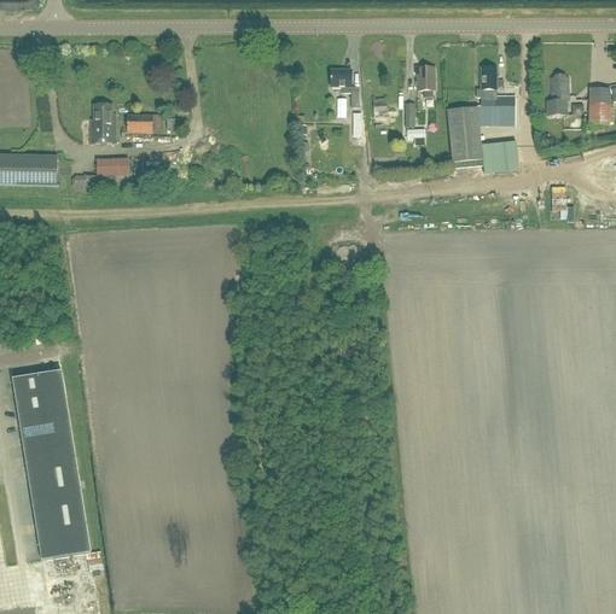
[(414,89),(434,89),(433,66),(418,66),(418,72),(414,74),(414,89)]
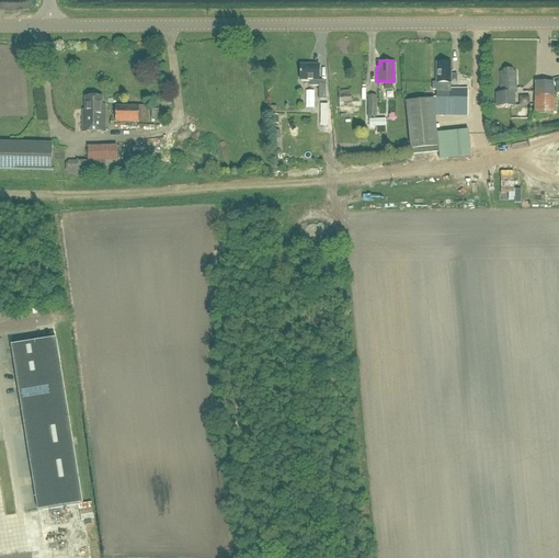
[(448,97),(448,87),(448,60),(434,60),(434,80),(430,80),(430,88),(434,88),(434,95),(434,97),(448,97)]
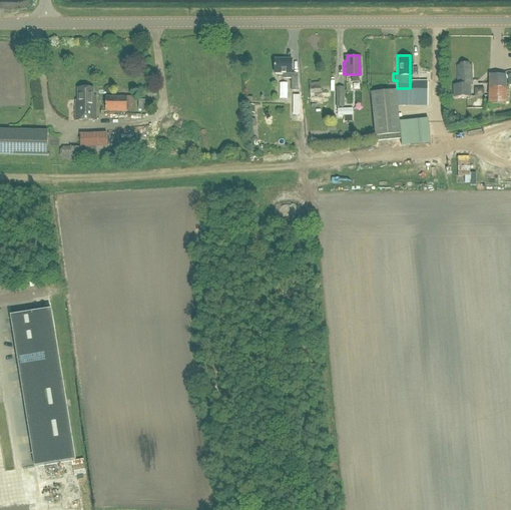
[(296,88),(296,71),(290,71),(290,57),(273,57),(273,71),(282,71),(282,76),(290,76),(290,88),(296,88)]
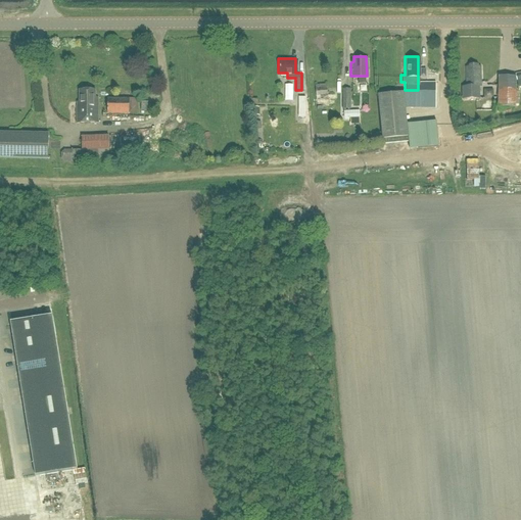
[(476,64),(476,62),(467,63),(467,64),(464,64),(464,84),(460,84),(461,97),(480,97),(479,64),(476,64)]
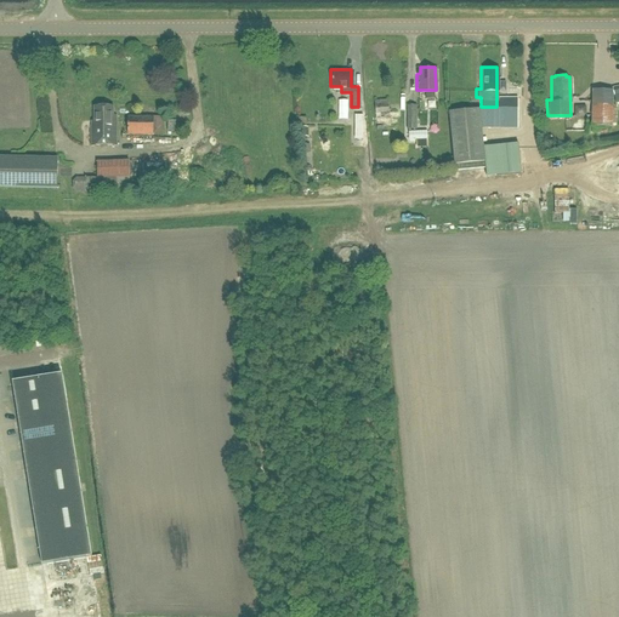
[(609,125),(611,89),(590,89),(590,125),(592,125),(592,130),(607,130),(607,125),(609,125)]
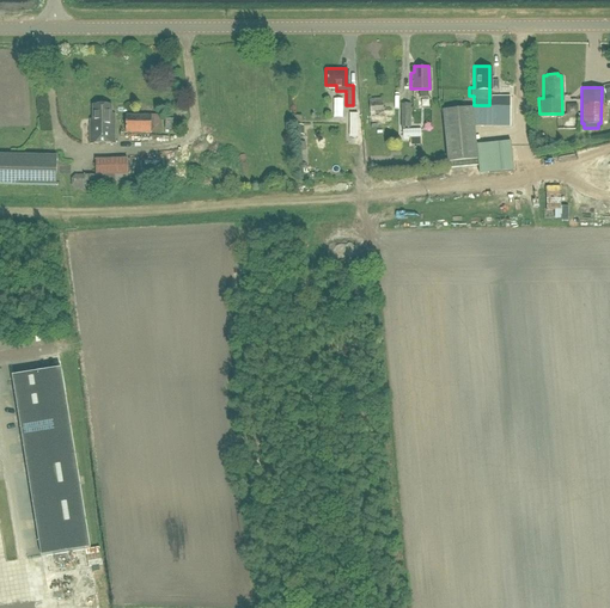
[(508,94),(489,94),(489,105),(474,105),(474,104),(470,104),(470,105),(473,124),(508,124),(508,94)]
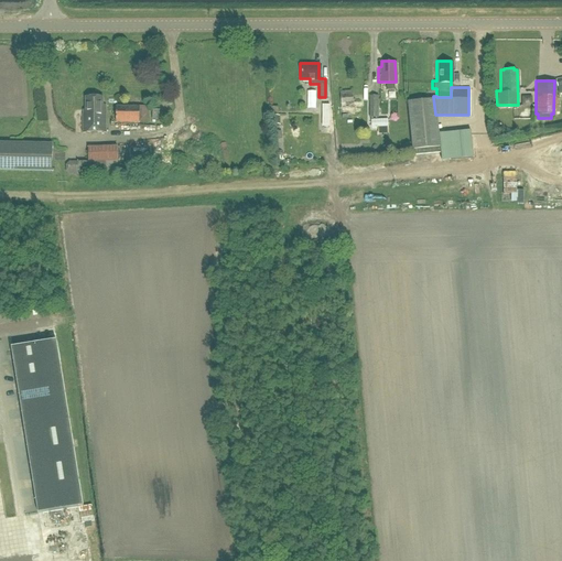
[(346,106),(346,101),(352,100),(350,88),(338,89),(339,101),(339,114),(353,112),(352,105),(346,106)]
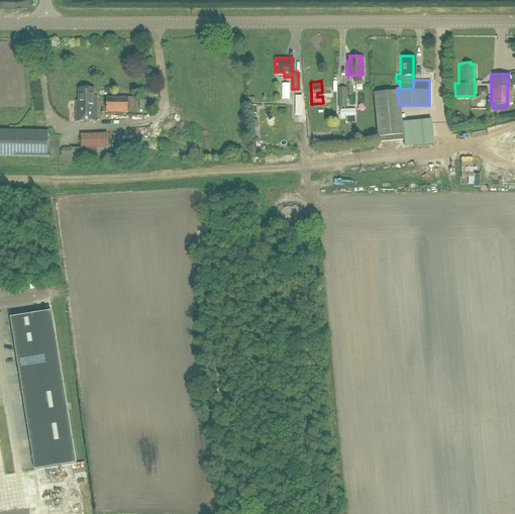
[(93,95),(92,87),(77,87),(77,102),(74,103),(74,119),(95,119),(95,95),(93,95)]
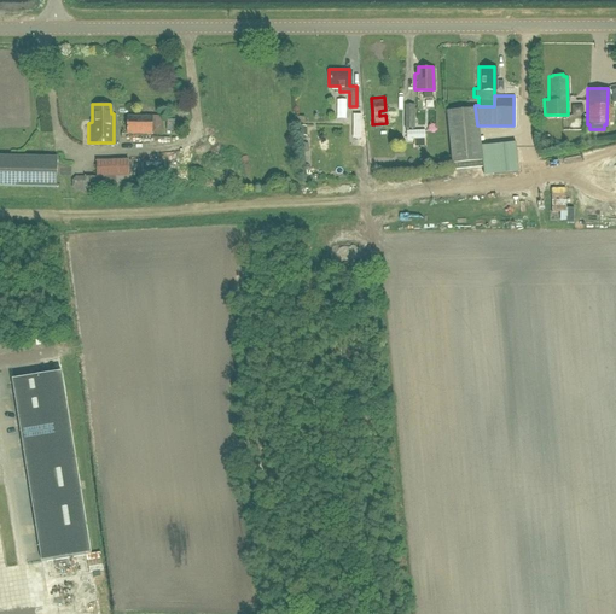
[(452,168),(481,165),(478,145),(477,126),(475,106),(446,110),(451,162),(452,168)]
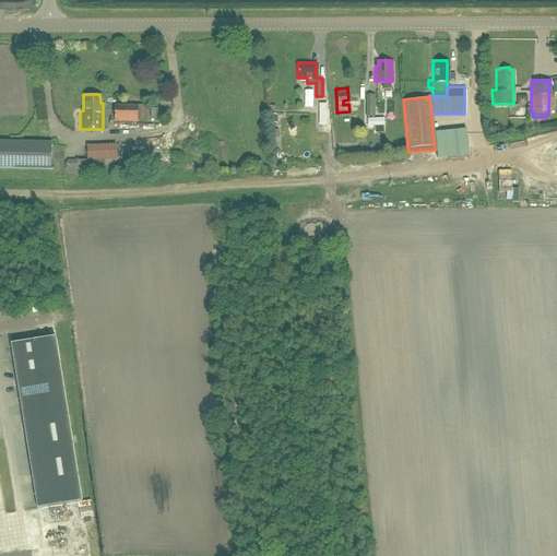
[(372,115),(374,97),(364,97),(364,115),(372,115)]
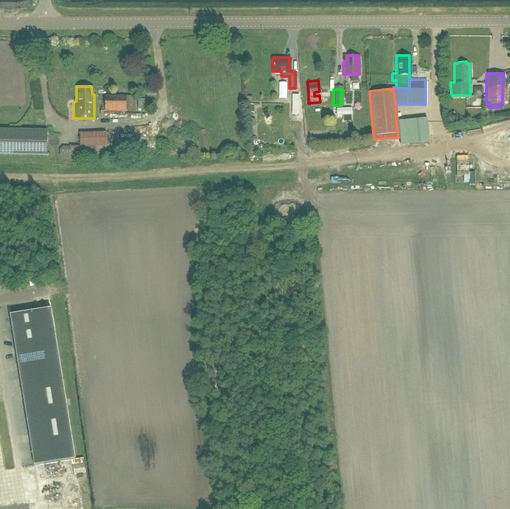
[(104,109),(124,109),(124,94),(104,94),(104,109)]
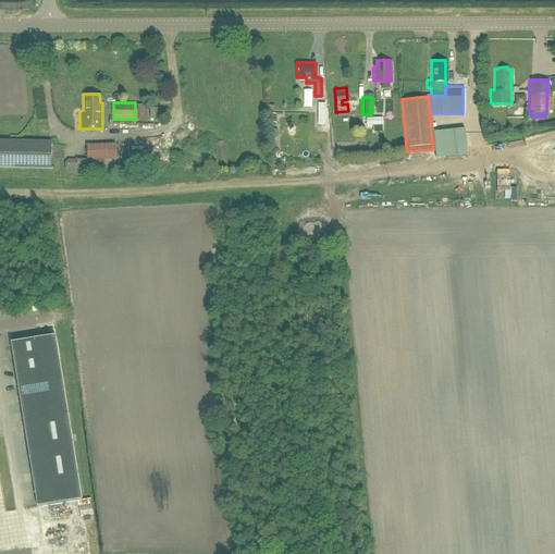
[(464,126),(431,131),(433,149),(465,146),(464,126)]
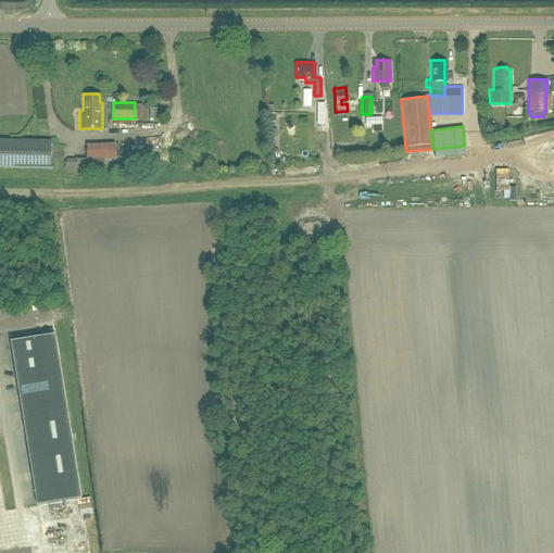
[(0,164),(49,166),(50,139),(0,137),(0,164)]
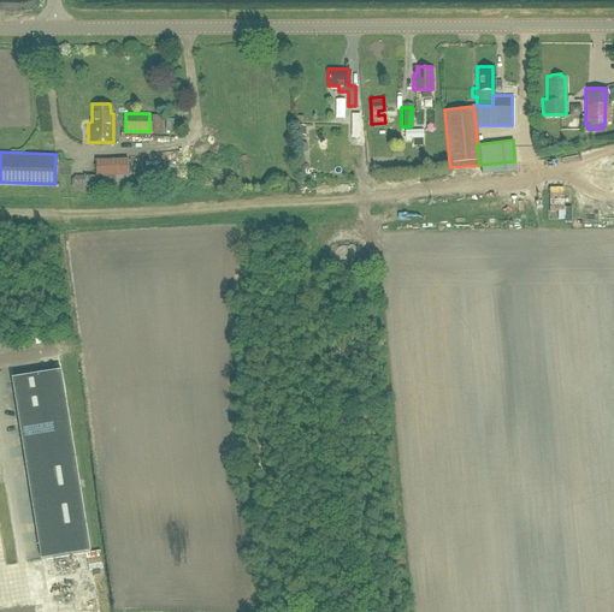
[(94,174),(82,174),(83,189),(127,186),(125,158),(94,159),(94,174)]
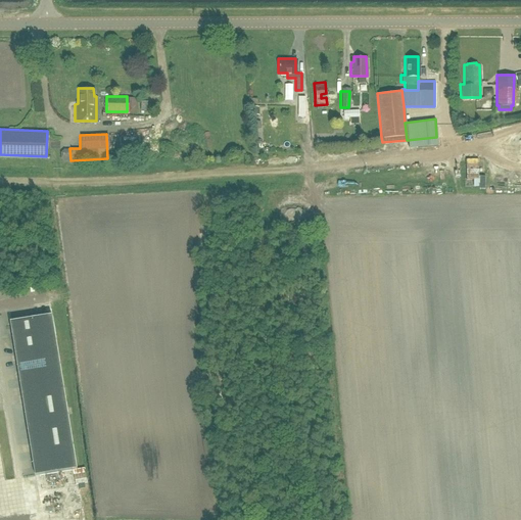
[(482,173),(481,160),(468,161),(469,173),(482,173)]
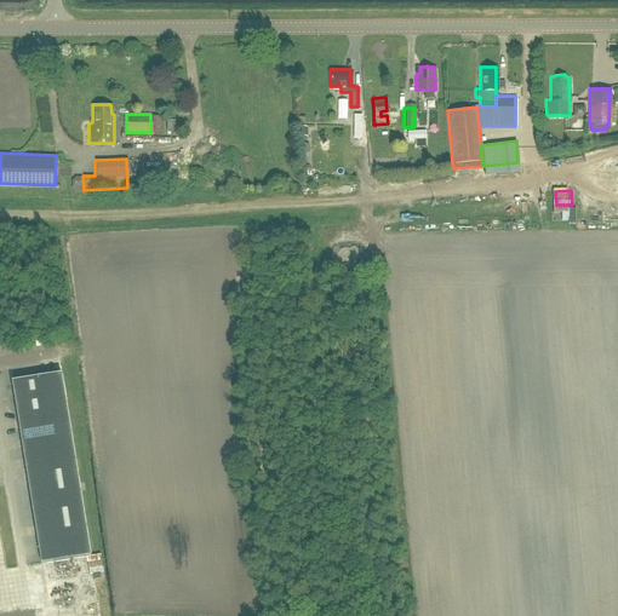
[(35,375),(38,395),(41,414),(67,409),(61,370),(35,375)]
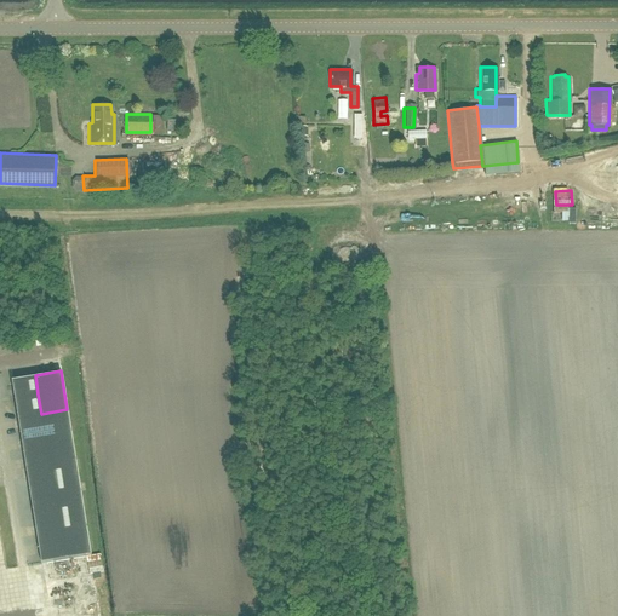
[(35,375),(10,379),(13,398),(38,395),(35,375)]
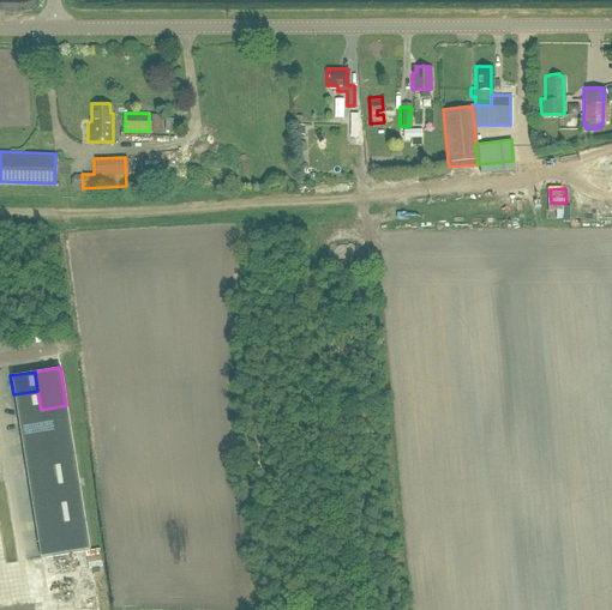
[(16,414),(41,410),(37,391),(13,394),(16,414)]
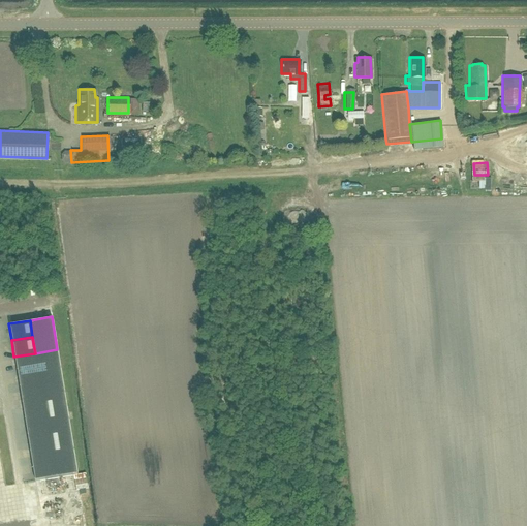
[(18,381),(60,374),(57,349),(35,353),(13,357),(18,381)]
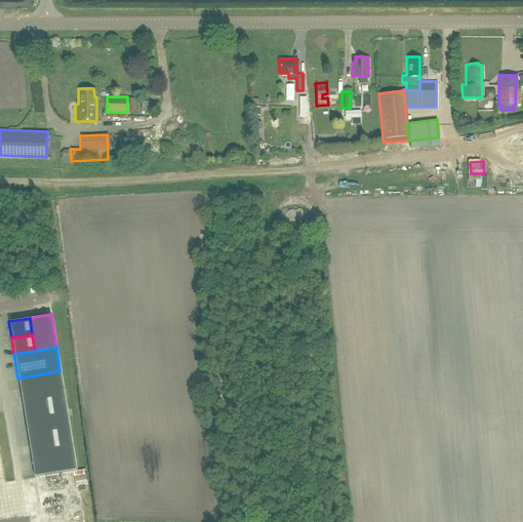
[(21,394),(63,388),(59,371),(17,378),(21,394)]
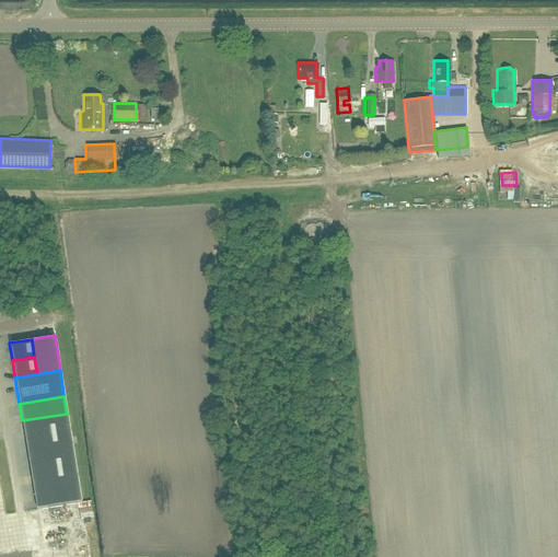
[(27,455),(72,448),(67,414),(22,420),(27,455)]
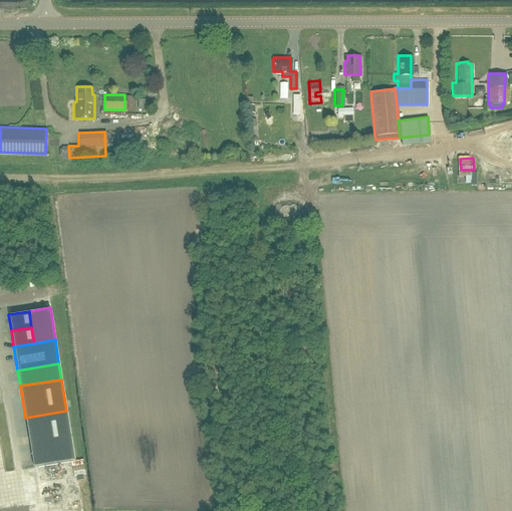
[(30,449),(71,443),(66,411),(25,418),(30,449)]
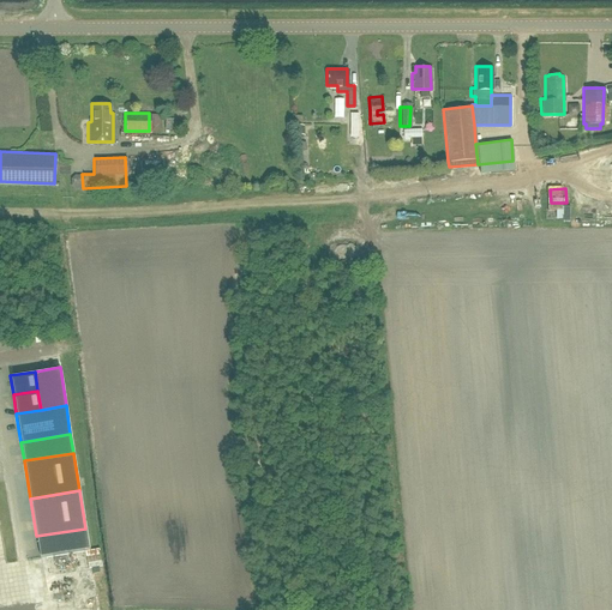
[(39,555),(89,548),(85,529),(36,536),(39,555)]
